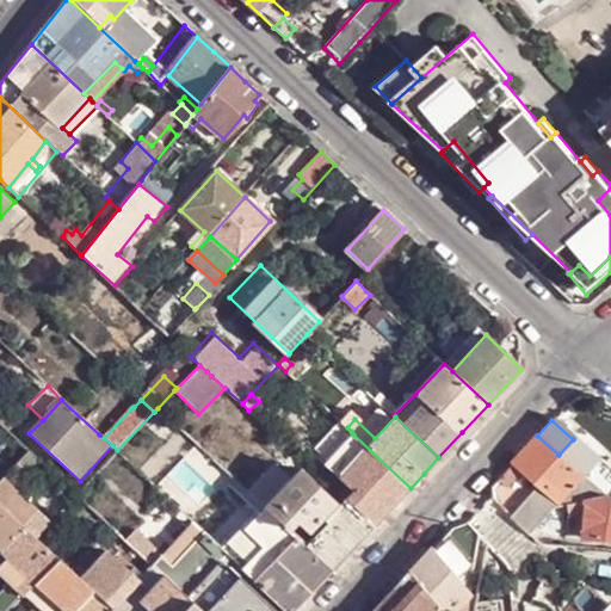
[(347,427),(340,421),(315,448),(327,460),(323,464),(353,492),(345,500),(374,526),(411,488),(353,434),(352,433),(351,431),(347,427)]
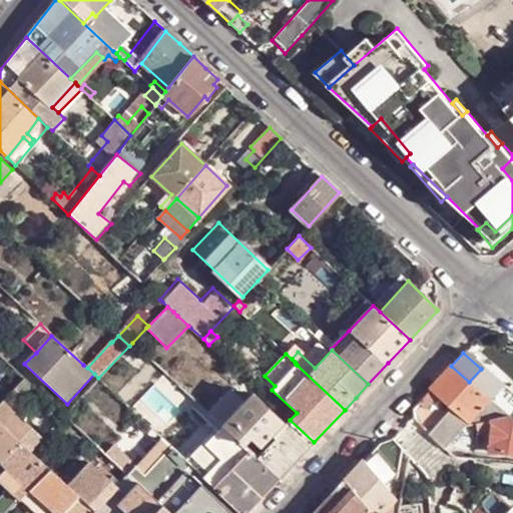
[(126,358),(115,370),(121,376),(133,364),(126,358)]
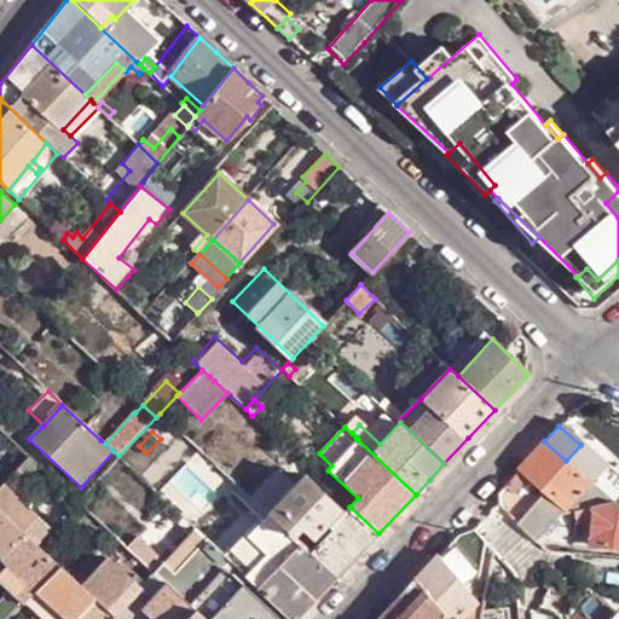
[(12,440),(29,456),(36,449),(28,441),(19,433),(12,440)]
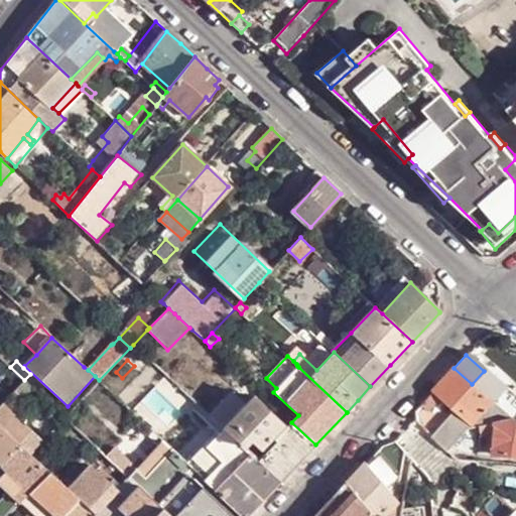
[(444,398),(455,407),(465,416),(468,412),(475,418),(491,401),(472,384),(454,368),(433,389),(444,398)]
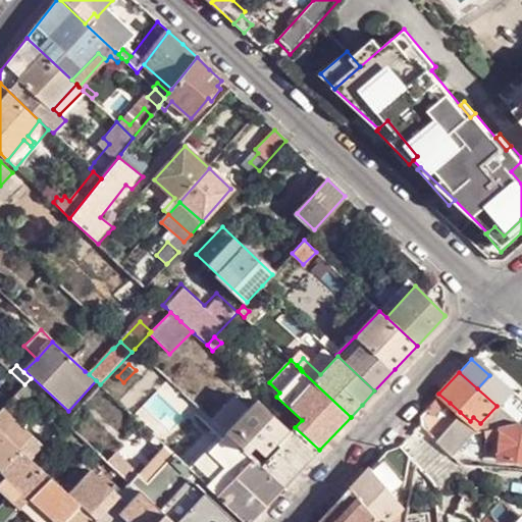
[(438,394),(425,409),(436,420),(450,403),(438,394)]
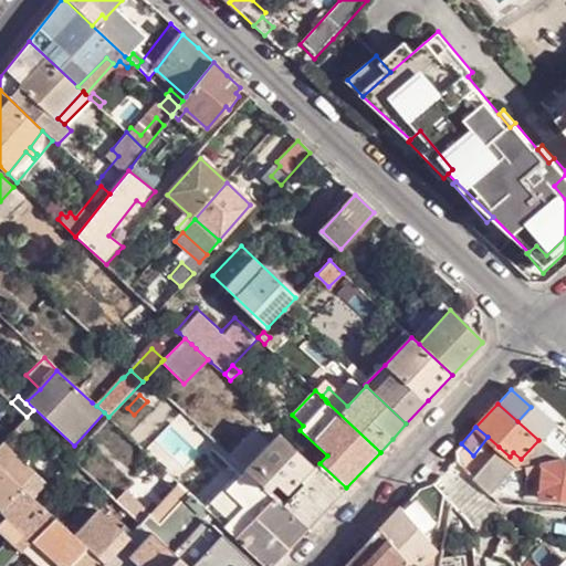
[(253,429),(229,456),(232,458),(242,468),(263,488),(266,490),(273,483),(284,493),(311,465),(278,435),(268,443),(253,429)]
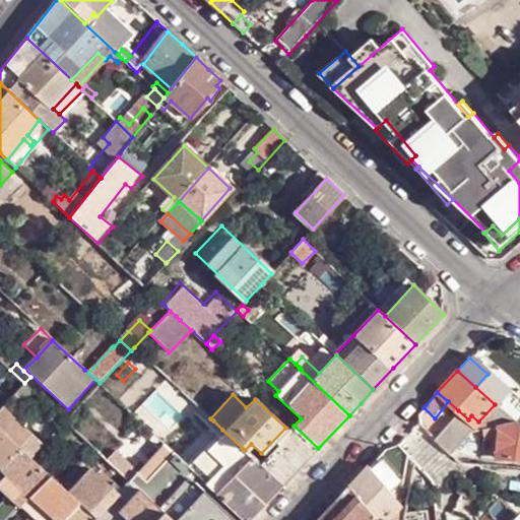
[(458,410),(433,438),(468,432),(482,429),(500,426),(514,421),(495,404),(478,421),(471,415),(468,419),(458,410)]
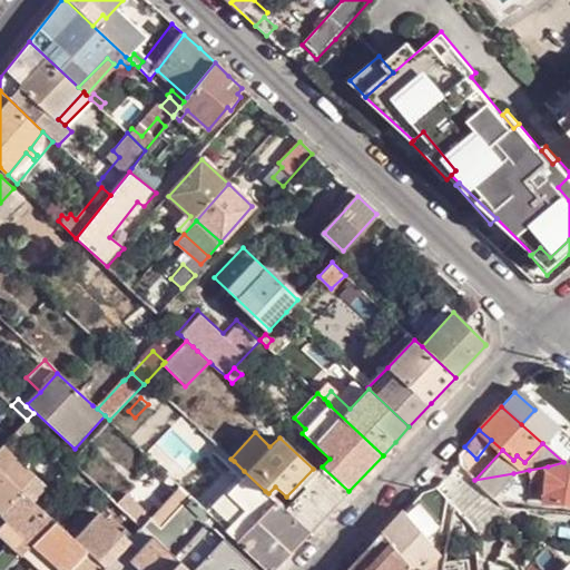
[(0,511),(35,475),(2,446),(0,449),(0,511)]
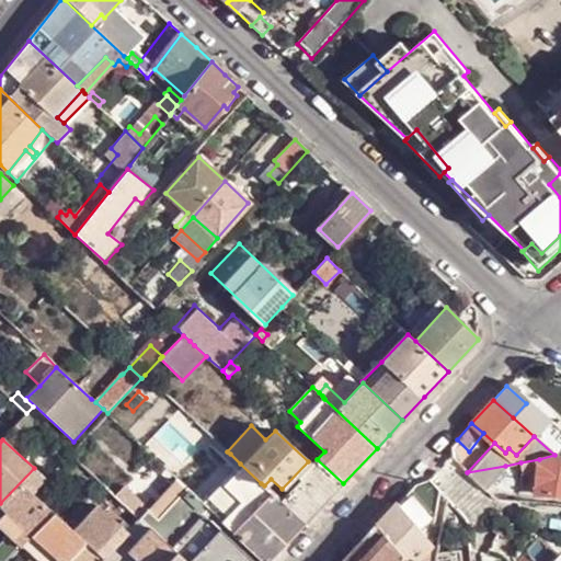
[(539,459),(521,462),(523,471),(538,466),(537,491),(536,493),(560,495),(560,461),(554,455),(539,459)]
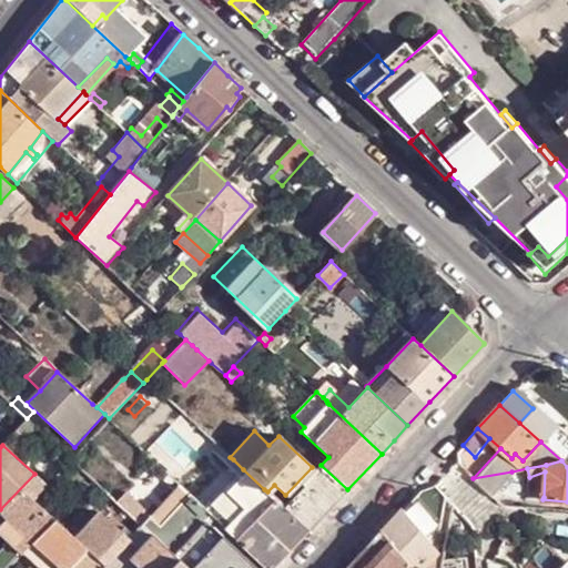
[(321,465),(320,465),(305,480),(307,483),(284,507),(308,530),(328,510),(347,489),(321,465)]
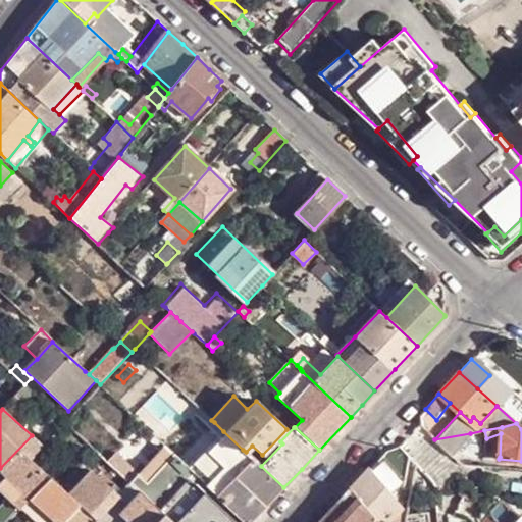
[(251,521),(283,487),(261,466),(252,458),(246,452),(243,450),(223,431),(189,467),(195,473),(208,486),(217,494),(246,521),(251,521)]
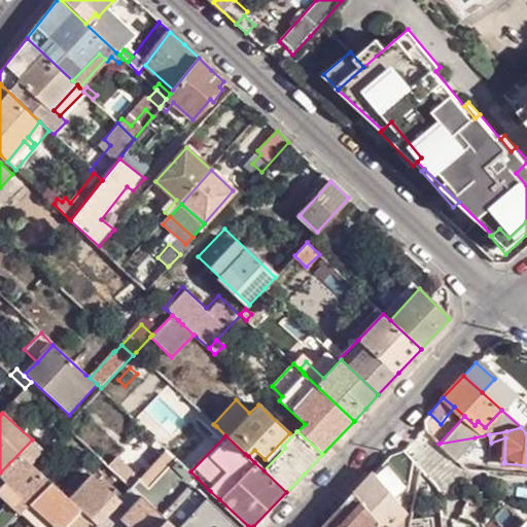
[(475,437),(438,444),(454,460),(475,437)]
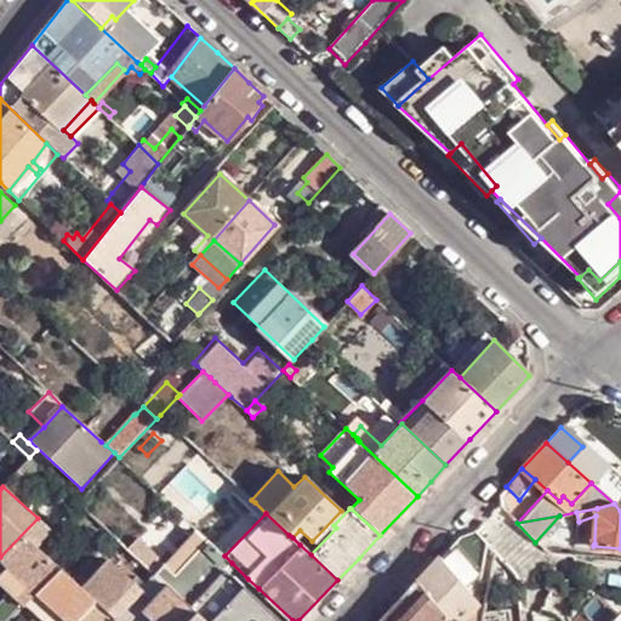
[(596,516),(579,522),(579,542),(594,543),(596,516)]
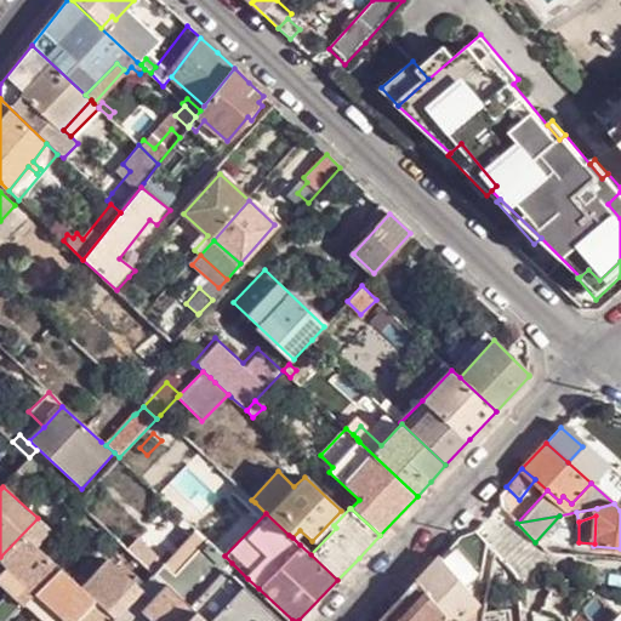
[(35,546),(50,530),(38,518),(0,557),(0,579),(11,588),(0,600),(0,620),(6,620),(24,603),(32,597),(36,591),(58,568),(49,558),(35,546)]
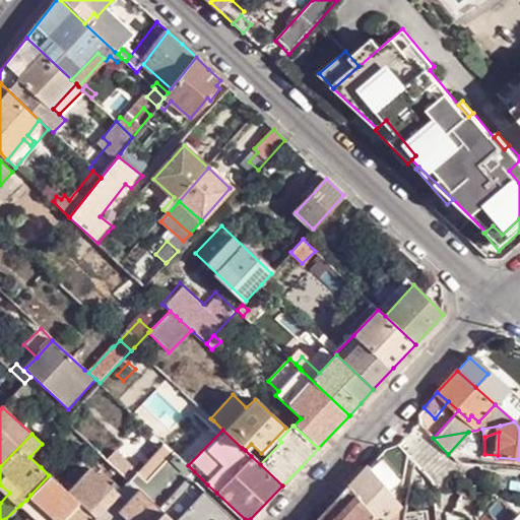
[(369,466),(348,486),(376,519),(391,519),(393,515),(389,509),(394,505),(389,498),(392,494),(403,482),(409,456),(404,450),(397,443),(390,443),(380,453),(369,466)]
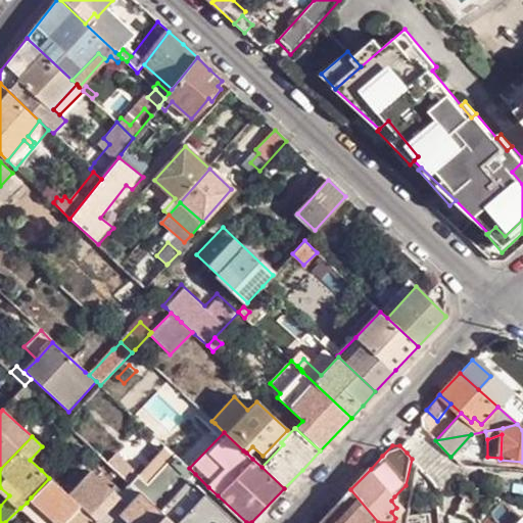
[(53,457),(42,446),(30,460),(41,470),(53,457)]
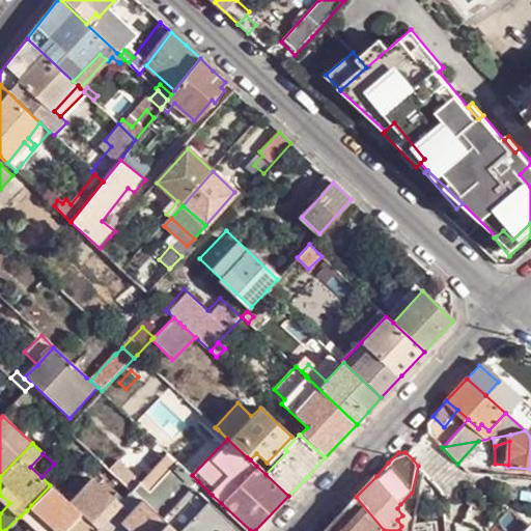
[(132,492),(140,483),(141,481),(120,463),(111,471),(116,476),(132,492)]
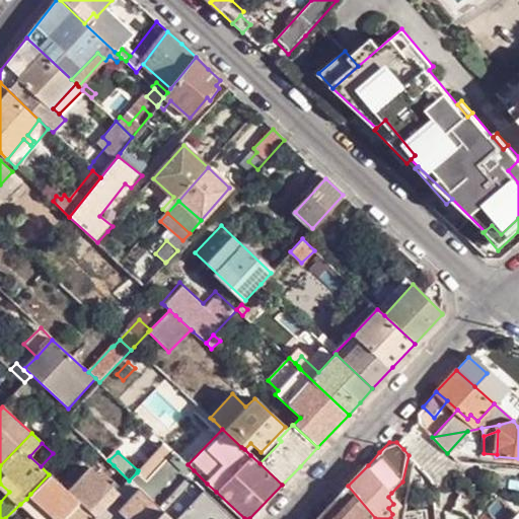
[(188,477),(194,470),(188,464),(173,452),(146,482),(137,472),(129,480),(158,507),(172,491),(187,476),(188,477)]
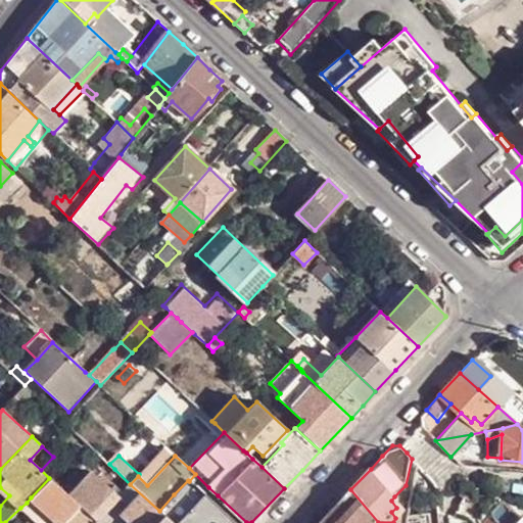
[(157,522),(164,516),(159,511),(130,484),(120,495),(92,470),(68,495),(80,507),(63,522),(157,522)]
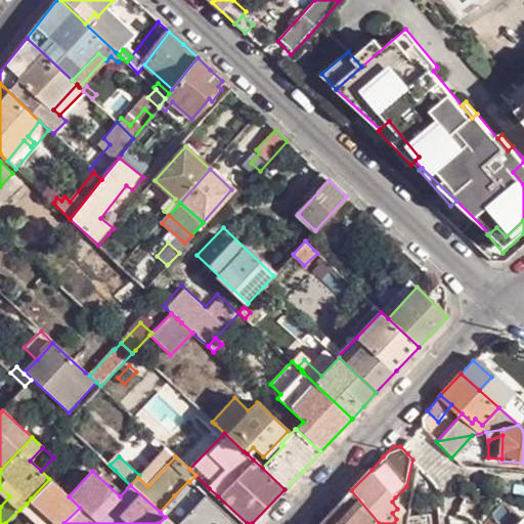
[(69,496),(49,479),(31,498),(52,519),(47,523),(63,523),(80,508),(69,496)]
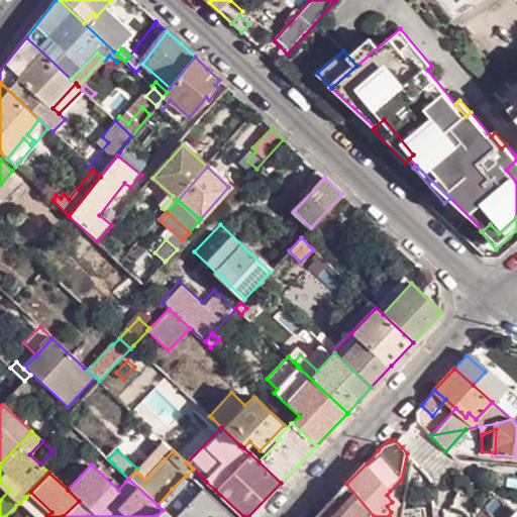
[(231,516),(201,489),(187,476),(186,475),(172,489),(158,505),(163,510),(170,516),(231,516)]
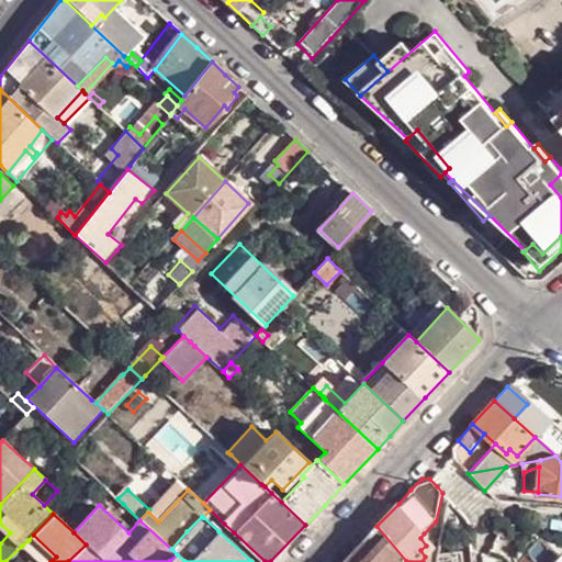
[(406,561),(377,526),(343,561),(406,561)]
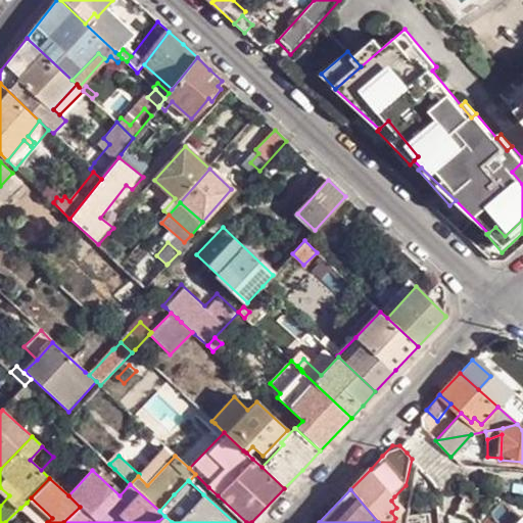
[(26,512),(38,522),(47,522),(52,518),(31,497),(27,503),(31,506),(26,512)]
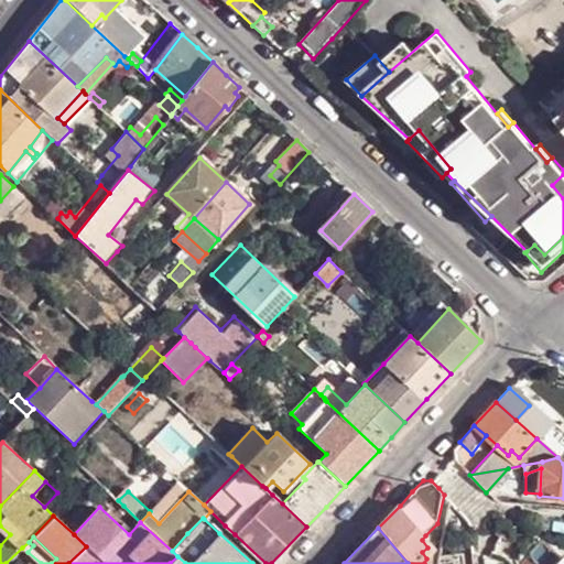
[(29,542),(22,548),(28,552),(33,545),(29,542)]
